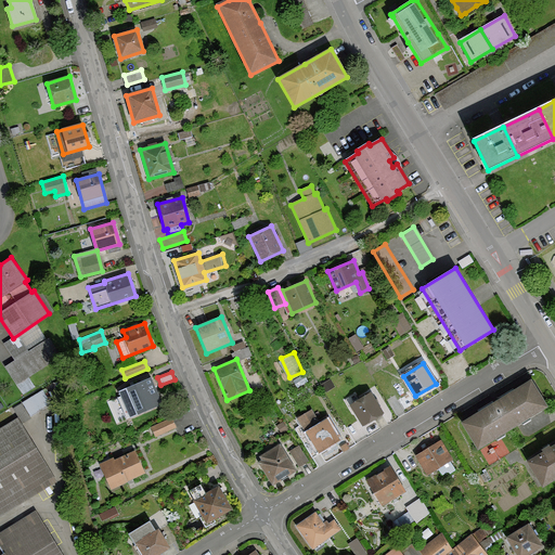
[(152,376),(118,391),(130,417),(164,403),(152,376)]
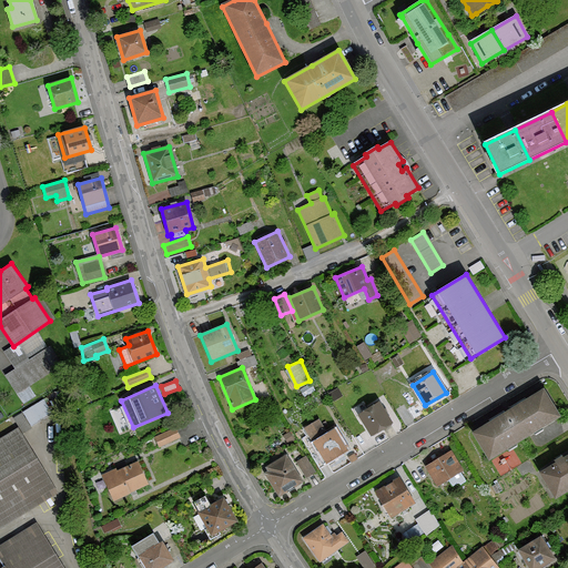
[(474,433),(490,459),(559,415),(544,389),(474,433)]
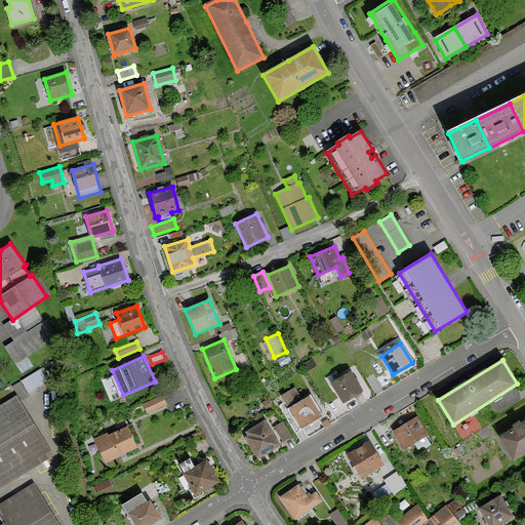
[(40,367),(13,385),(23,398),(49,380),(40,367)]
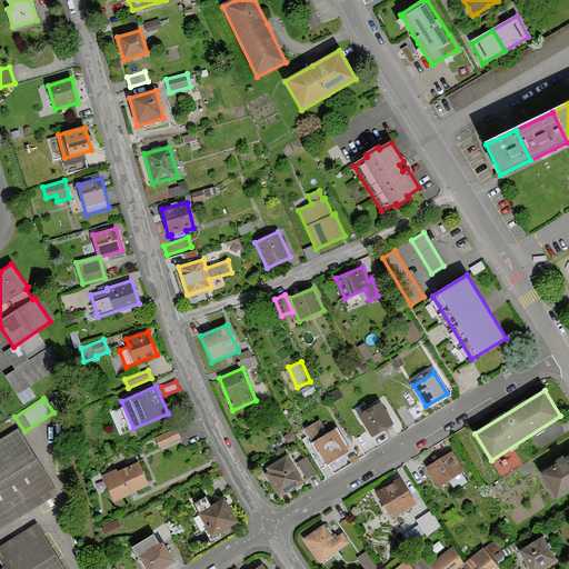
[(379,402),(359,416),(371,437),(392,423),(379,402)]
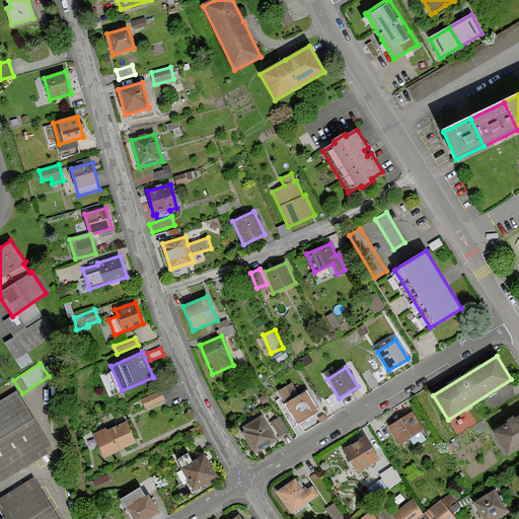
[(281,398),(277,401),(293,428),(299,424),(303,422),(302,421),(316,412),(309,399),(312,398),(306,388),(298,393),(292,384),(277,392),(281,398)]
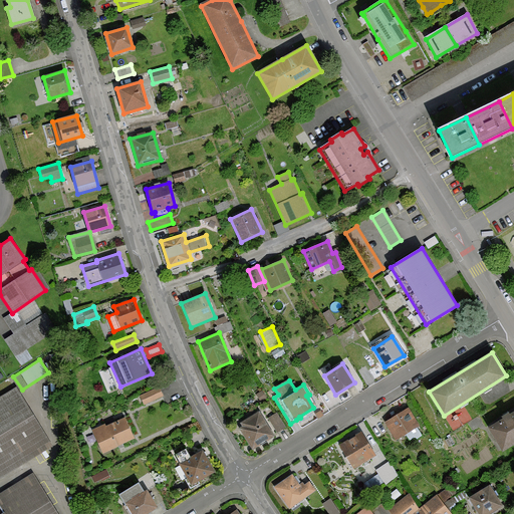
[(159,387),(140,396),(145,404),(163,395),(159,387)]
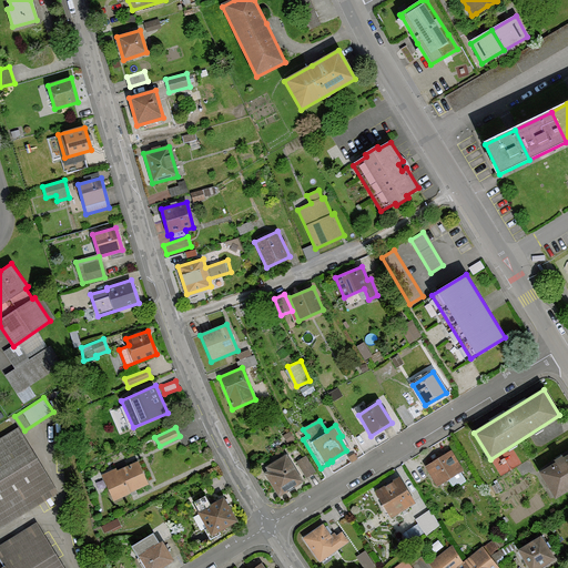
[(0,525),(53,492),(16,430),(0,438),(0,525)]
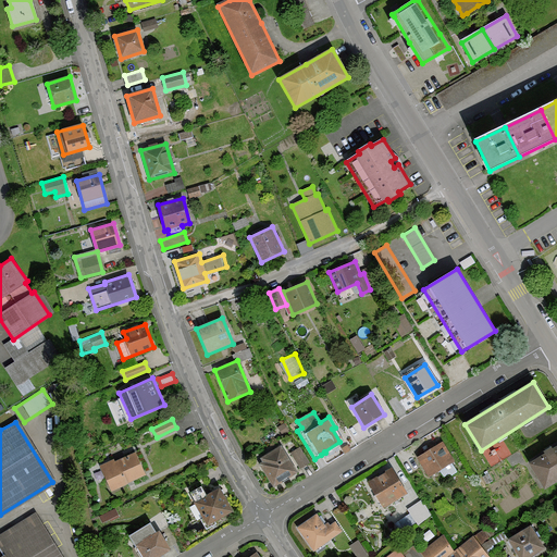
[(455,460),(443,442),(417,457),(429,477),(440,470),(446,479),(457,472),(450,462),(455,460)]
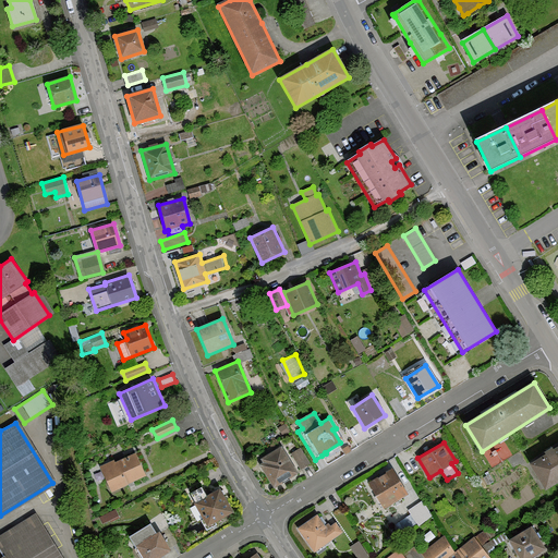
[(263,462),(259,464),(274,487),(298,473),(281,446),(261,459),(263,462)]
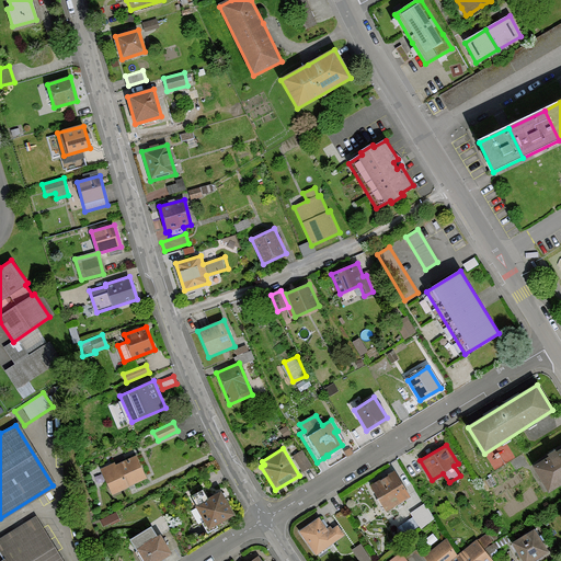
[(533,467),(548,492),(560,484),(560,448),(556,451),(554,450),(547,455),(549,457),(533,467)]
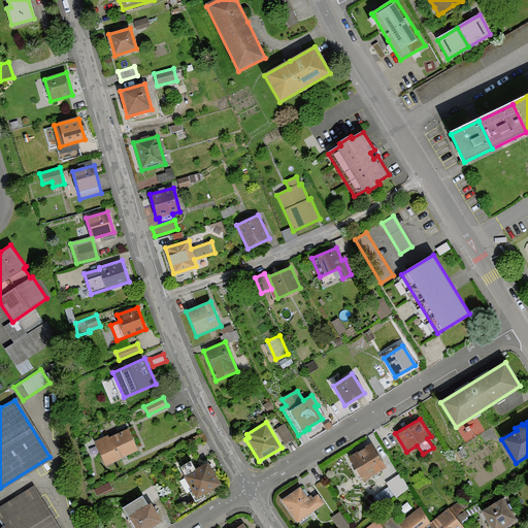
[(285,425),(275,430),(285,446),(294,439),(285,425)]
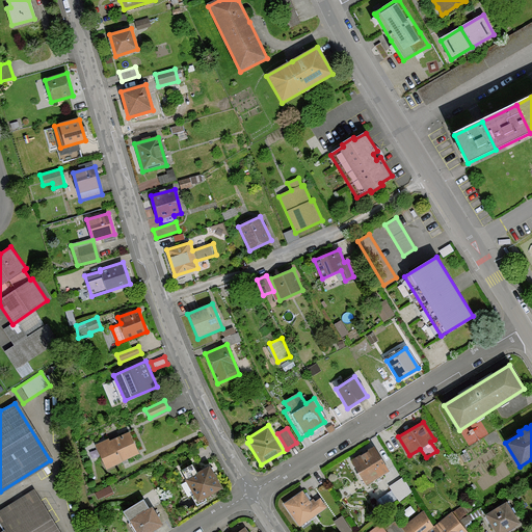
[(108,439),(95,445),(106,469),(139,453),(129,431),(109,442),(108,439)]
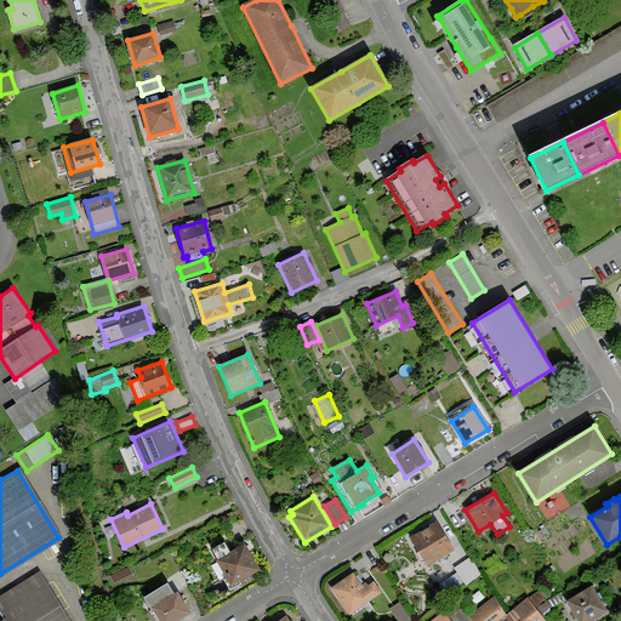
[(453,548),(436,522),(410,537),(427,565),(453,548)]
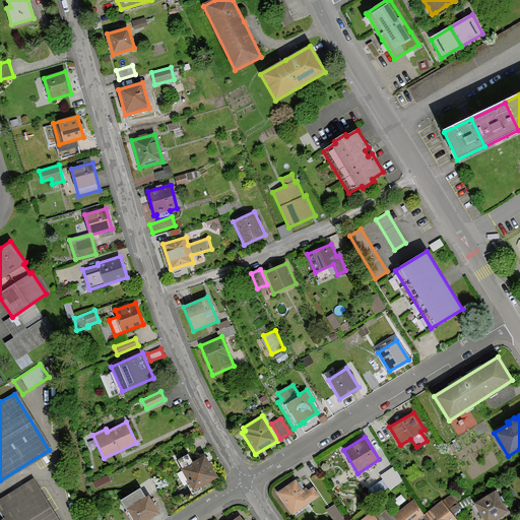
[(187,454),(178,459),(182,467),(181,468),(193,490),(216,476),(204,456),(192,462),(187,454)]
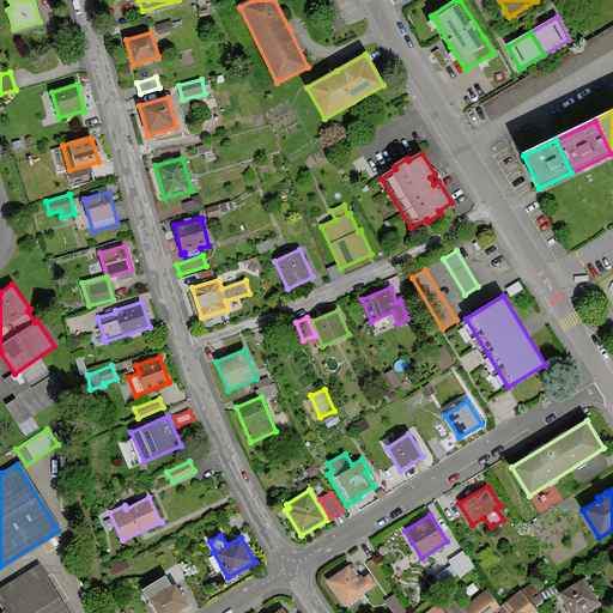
[(439,565),(448,580),(460,572),(461,575),(477,565),(467,550),(439,565)]
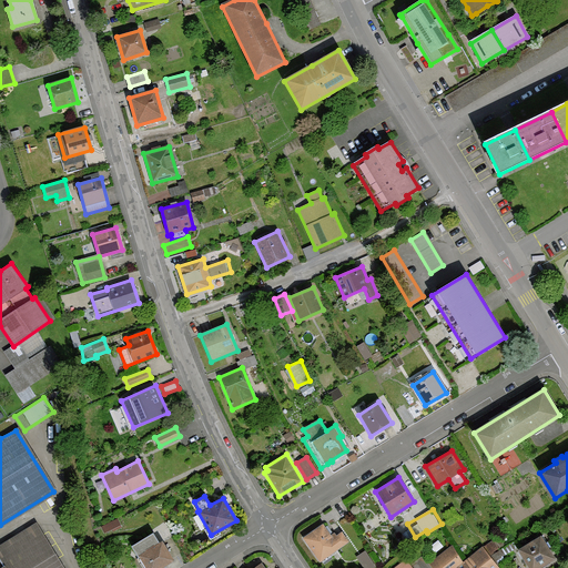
[(0,567),(63,567),(36,524),(0,545),(0,567)]
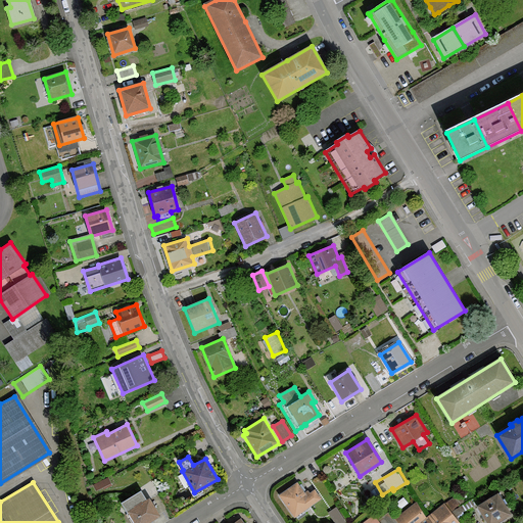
[(304,493),(296,483),(279,495),(294,517),(320,498),(315,490),(310,493),(307,491),(304,493)]
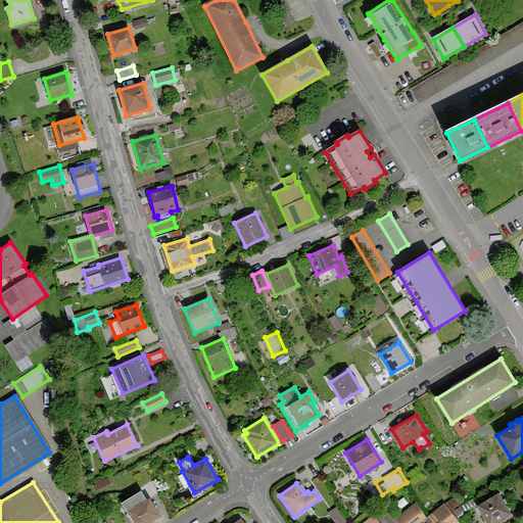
[(122,503),(134,522),(146,522),(159,515),(148,497),(146,500),(141,490),(122,503)]
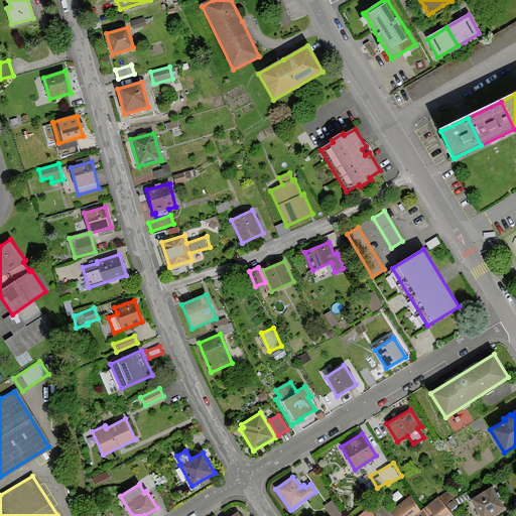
[(471,500),(480,515),(489,515),(504,507),(492,487),(471,500)]
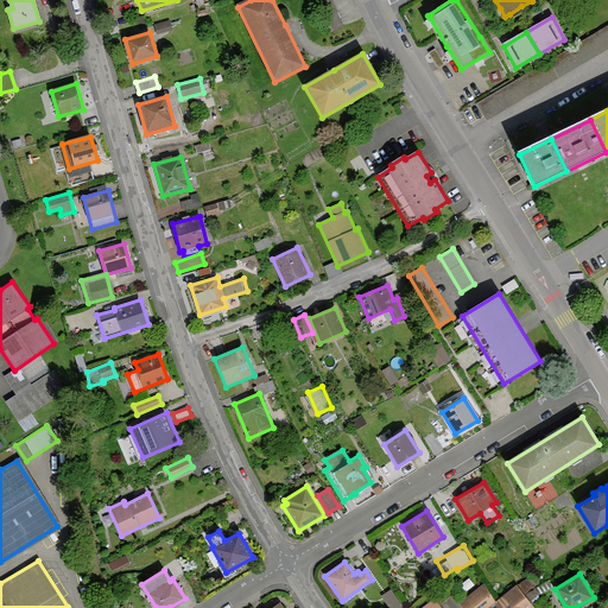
[(496,602),(488,607),(534,607),(524,595),(533,587),(526,578),(517,587),(515,586),(498,601),(496,602)]
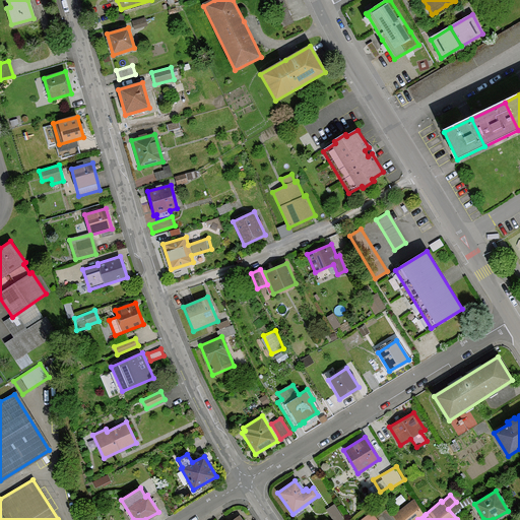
[(392,516),(395,519),(417,519),(425,515),(412,500),(392,516)]
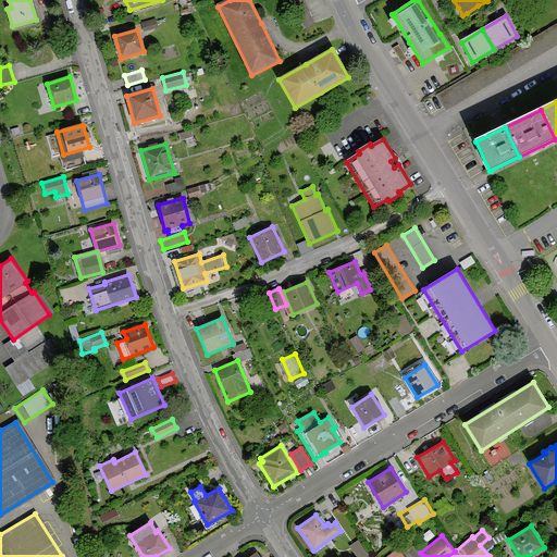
[(361,539),(353,542),(358,556),(363,556),(369,555),(361,539)]
